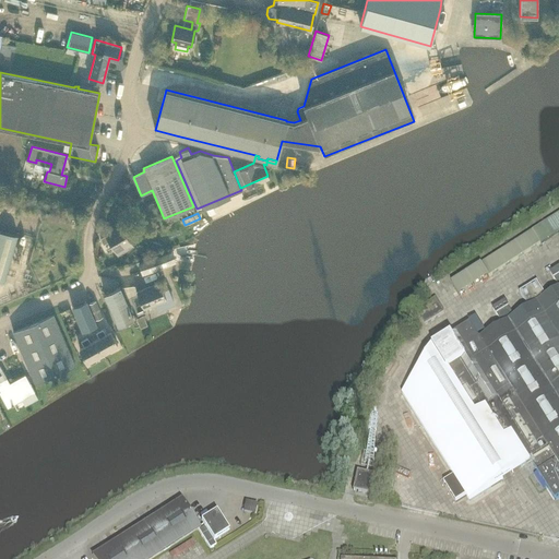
[(558,214),(533,232),(462,277),(452,284),(460,296),(470,289),(515,261),(540,245),(558,233),(558,214)]
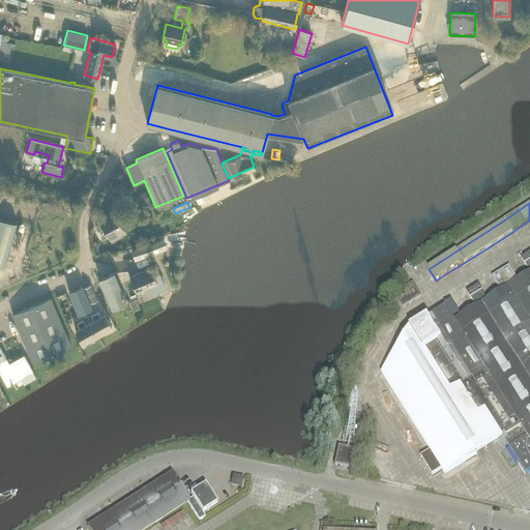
[(125,233),(116,216),(111,218),(110,215),(99,222),(100,223),(95,226),(98,231),(104,228),(112,241),(125,233)]
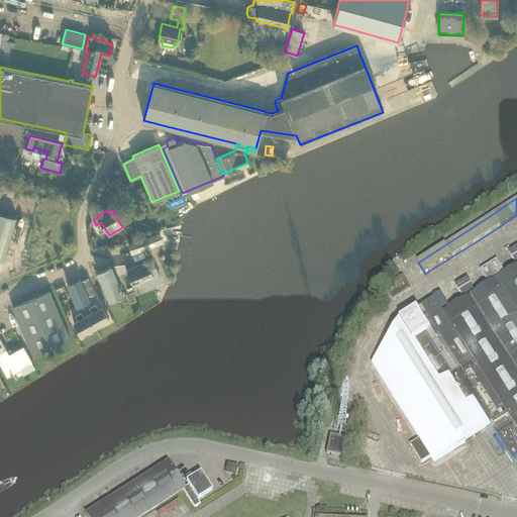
[(0,259),(4,261),(16,217),(0,212),(0,259)]
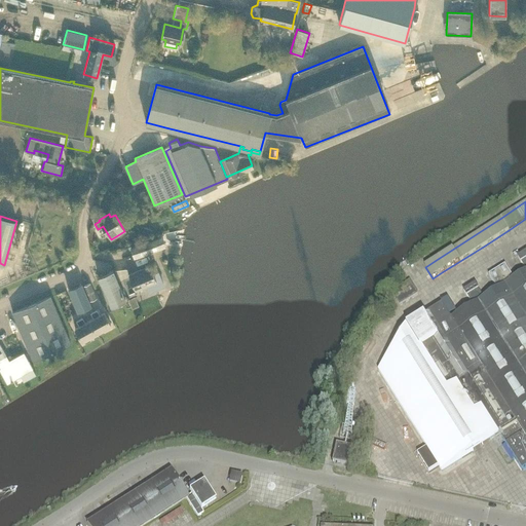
[(129,248),(134,258),(146,253),(164,246),(160,235),(142,242),(129,248)]
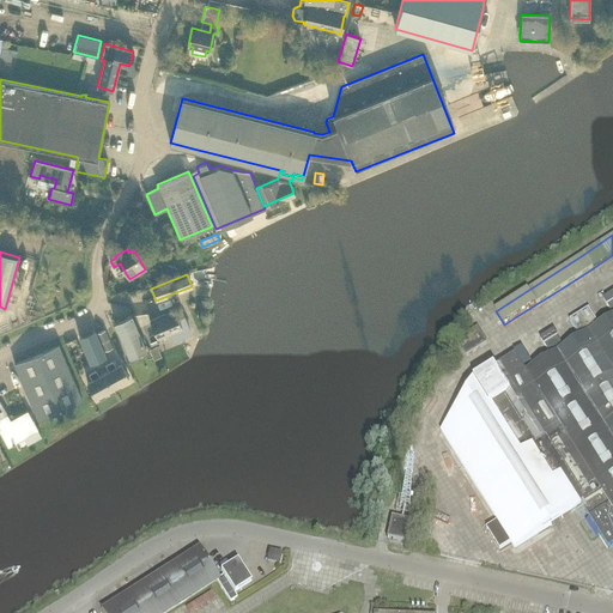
[(612,315),(612,316),(599,326),(589,310),(570,321),(581,338),(563,349),(557,338),(553,332),(540,341),(544,346),(551,356),(525,372),(515,356),(474,382),(441,434),(474,486),(515,550),(582,508),(583,508),(608,548),(612,545),(612,295),(604,302),(606,307),(607,307),(612,315)]
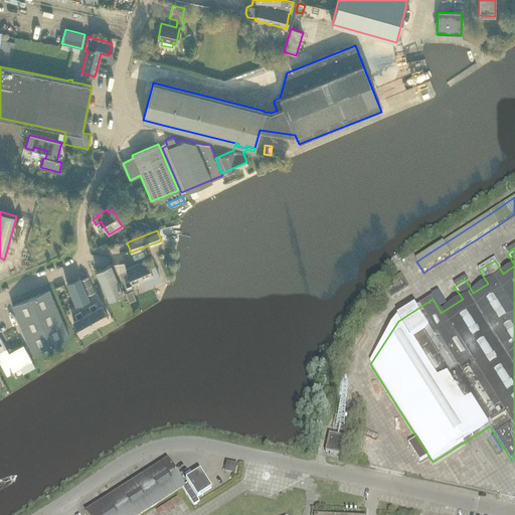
[(120,274),(127,290),(134,287),(133,284),(143,280),(146,286),(161,280),(155,266),(149,268),(146,261),(126,270),(127,271),(120,274)]
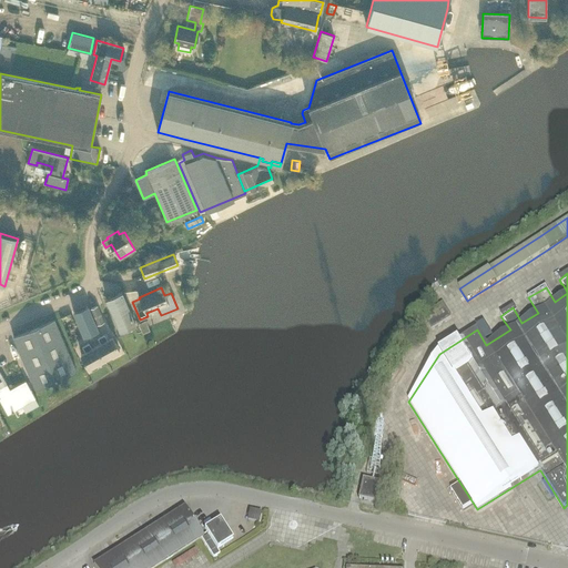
[(107,298),(120,330),(135,323),(122,292),(107,298)]
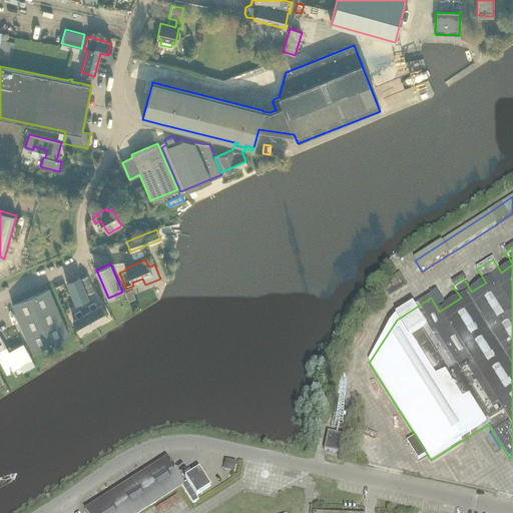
[(87,294),(94,291),(87,276),(81,279),(87,294)]
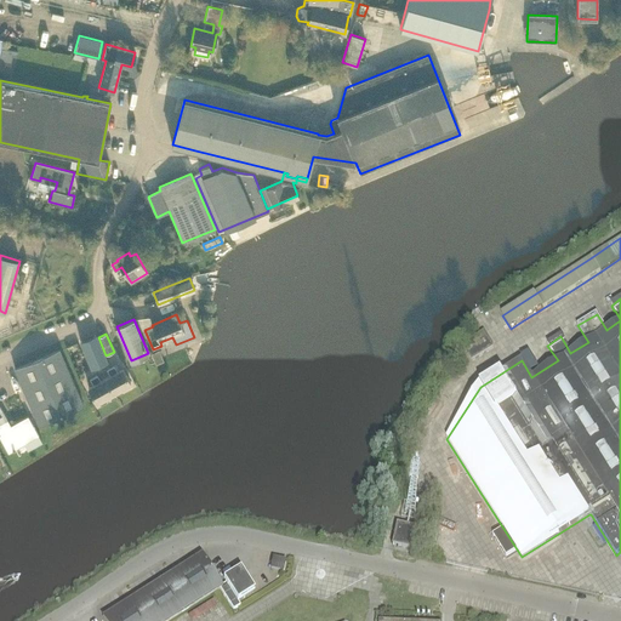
[(107,362),(96,335),(80,341),(91,369),(107,362)]
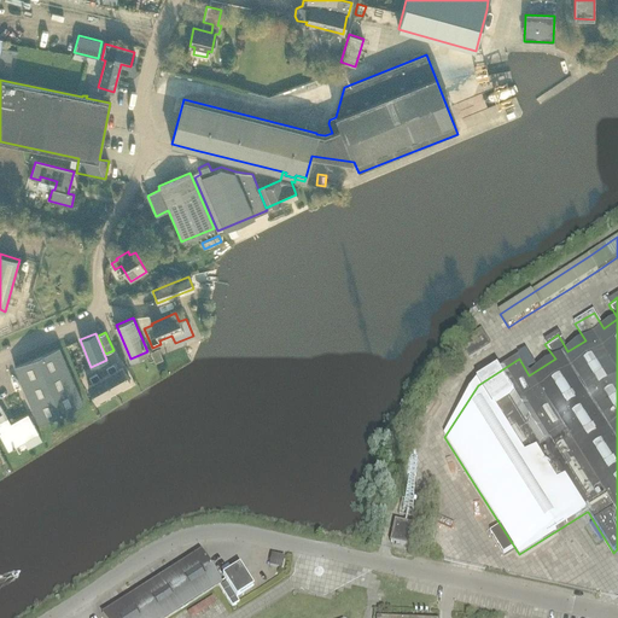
[(548,354),(542,344),(536,348),(543,357),(548,354)]
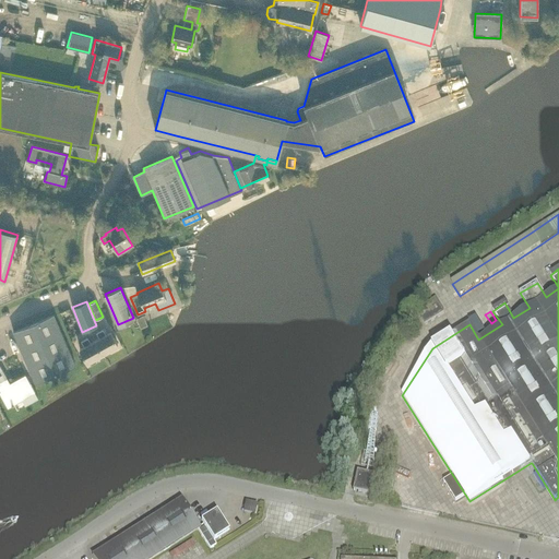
[(13,332),(35,382),(74,365),(54,314),(13,332)]
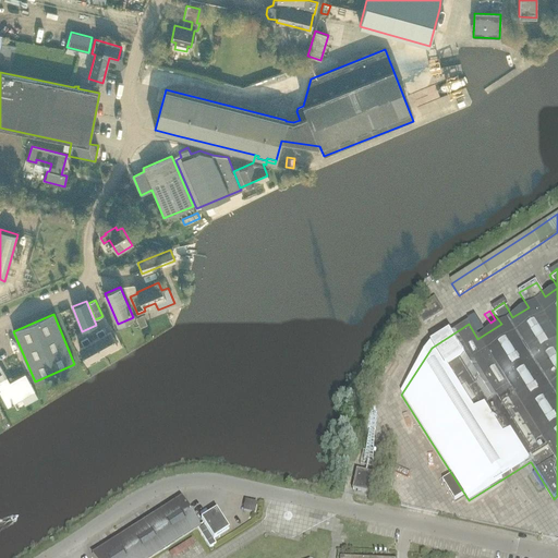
[(95,339),(101,352),(117,343),(110,331),(105,334),(101,328),(96,331),(99,337),(95,339)]
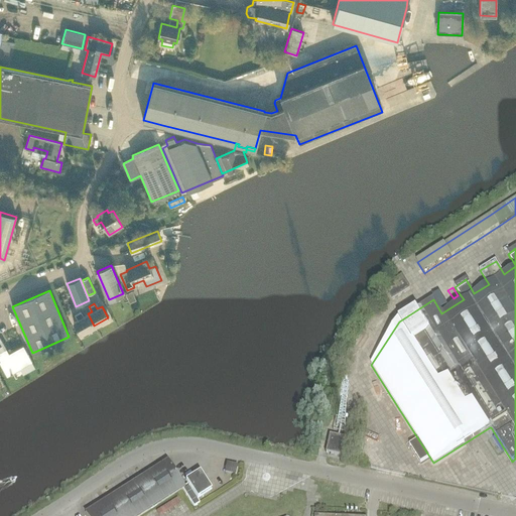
[(88,313),(84,316),(81,311),(75,314),(78,319),(73,321),(80,334),(81,333),(82,336),(84,336),(88,334),(89,332),(87,329),(94,326),(88,313)]
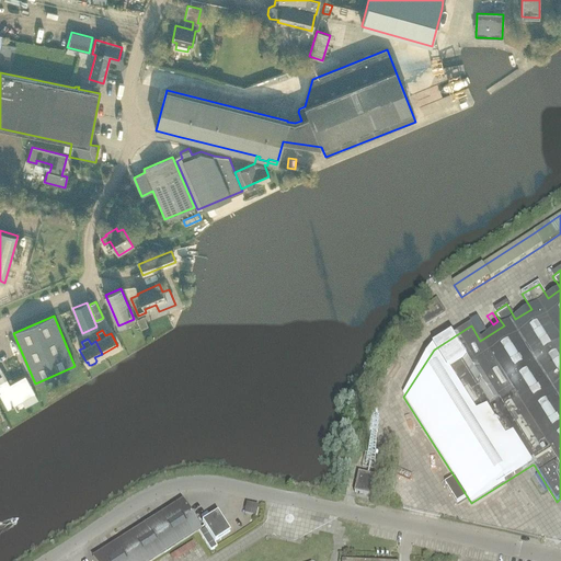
[(0,382),(0,395),(8,409),(21,401),(24,407),(37,399),(34,393),(24,376),(10,385),(6,387),(2,381),(0,382)]
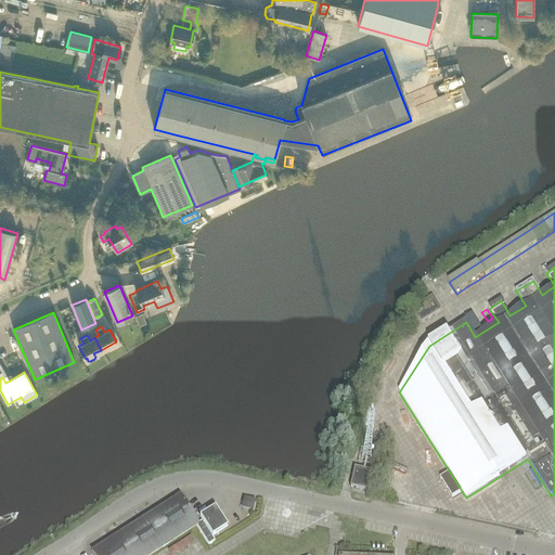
[(350,487),(370,491),(374,472),(355,467),(350,487)]
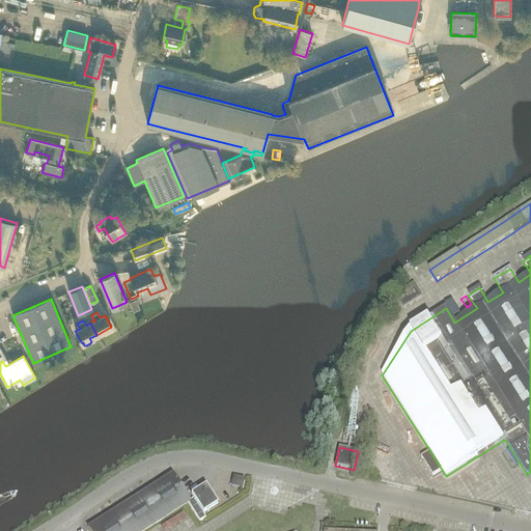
[(194,499),(190,502),(172,474),(87,527),(89,530),(145,530),(188,504),(199,523),(206,518),(203,513),(217,504),(205,486),(192,496),(194,499)]
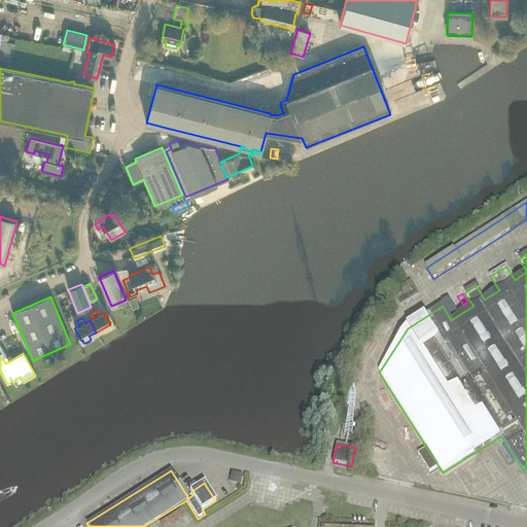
[(242,476),(232,473),(230,483),(240,485),(242,476)]
